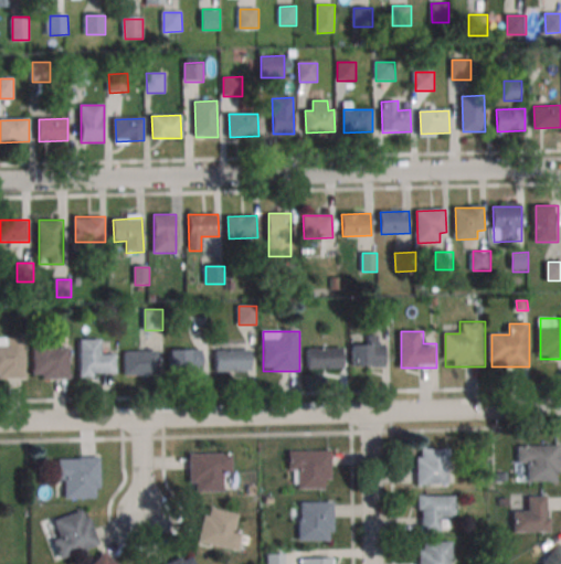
[(69,334),(54,334),(54,344),(34,344),(34,380),(69,380),(69,334)]
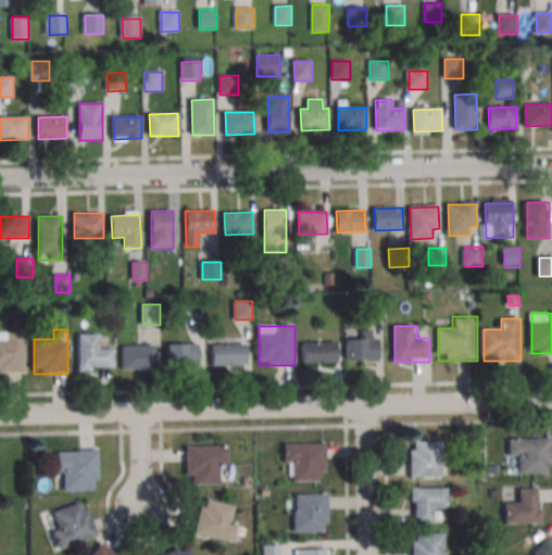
[(0,331),(0,373),(26,373),(26,331),(0,331)]
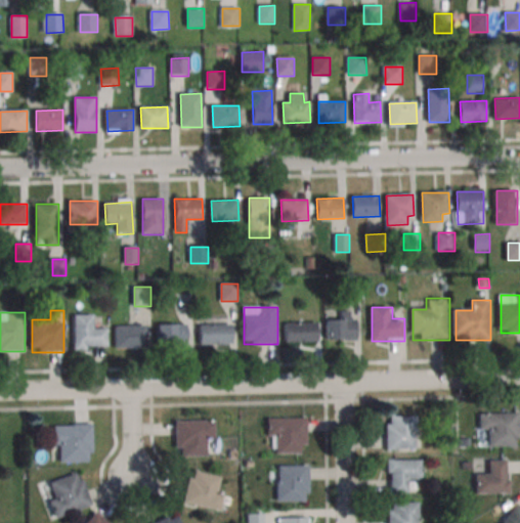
[(357,340),(357,312),(339,312),(339,320),(328,320),(328,340),(357,340)]
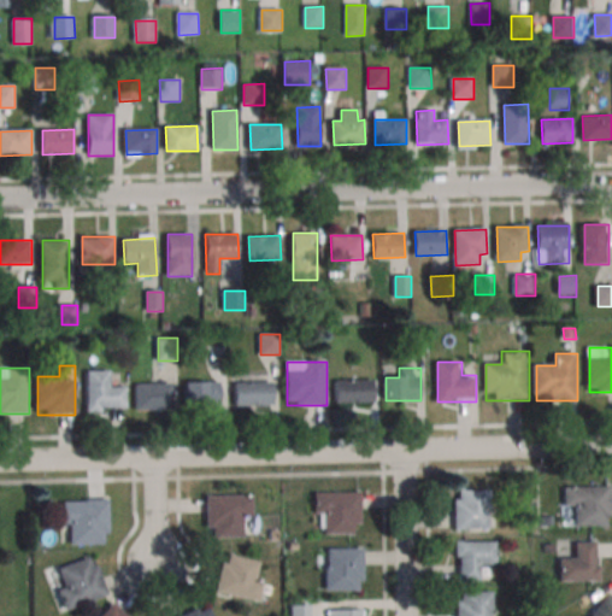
[(112,370),(88,370),(88,411),(127,411),(127,386),(112,386),(112,370)]
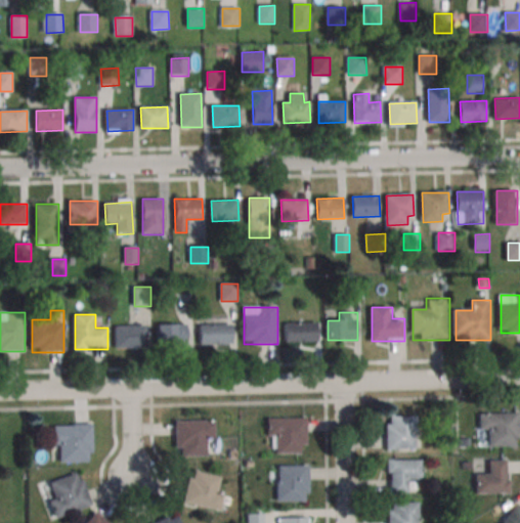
[(323,322),(286,322),(286,342),(323,342),(323,322)]
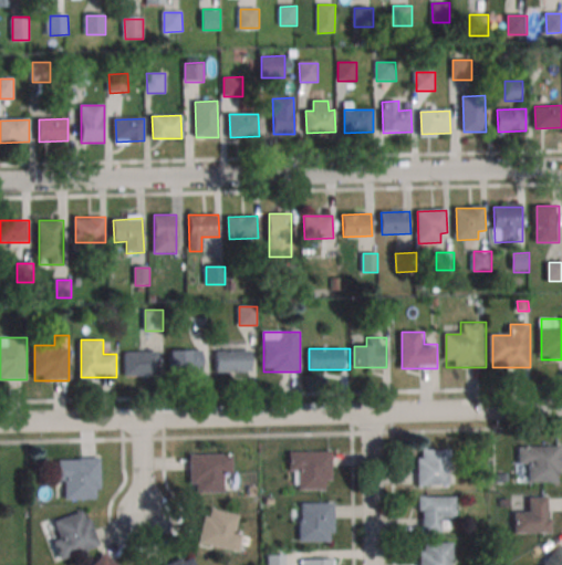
[(203,370),(203,351),(172,351),(172,370),(203,370)]
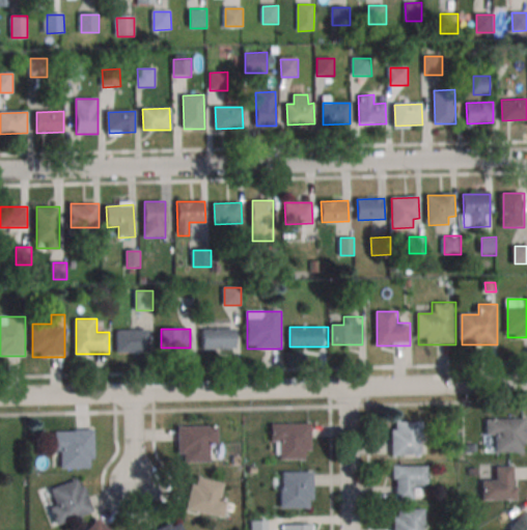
[(203,329),(203,349),(236,349),(236,329),(203,329)]
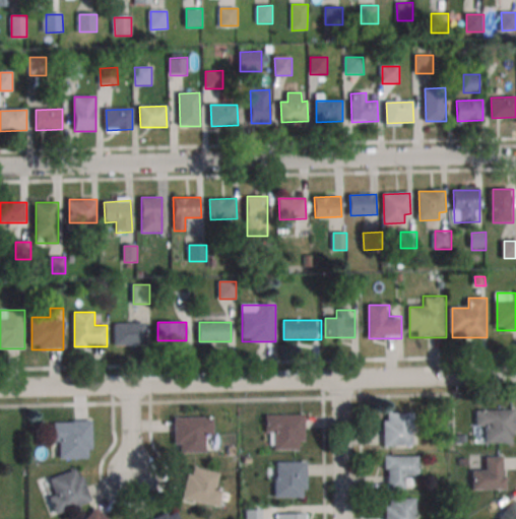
[(145,323),(115,323),(115,345),(145,345),(145,323)]
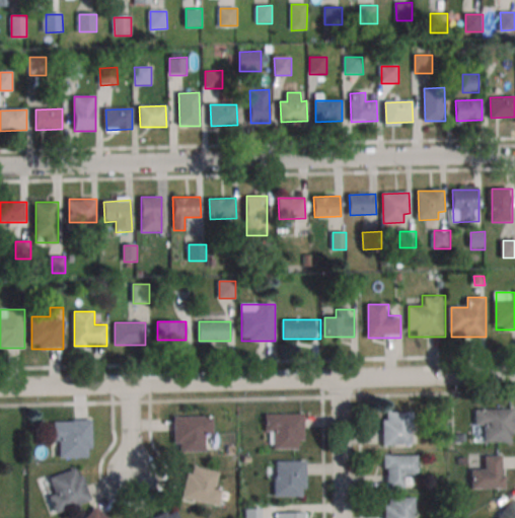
[(486,443),(514,443),(514,409),(475,409),(475,429),(486,429),(486,443)]
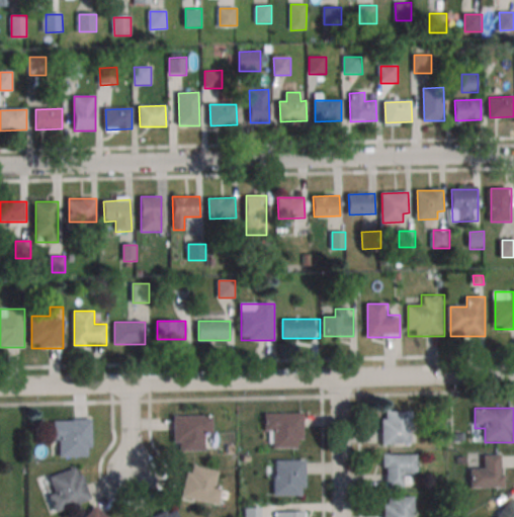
[(447,421),(446,410),(438,410),(438,421),(447,421)]
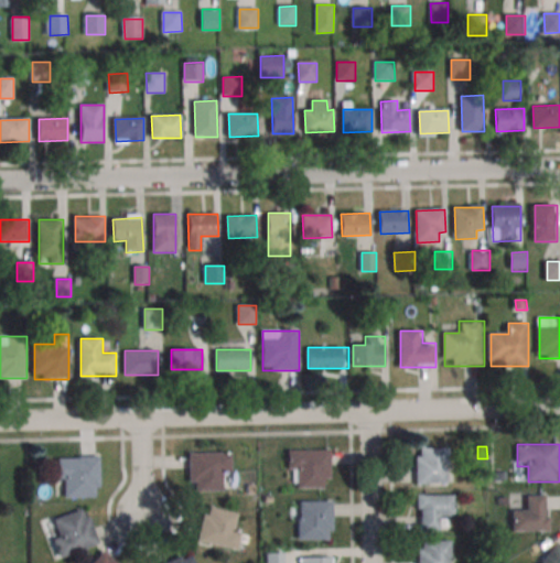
[(417,447),(417,485),(453,485),(453,447),(417,447)]
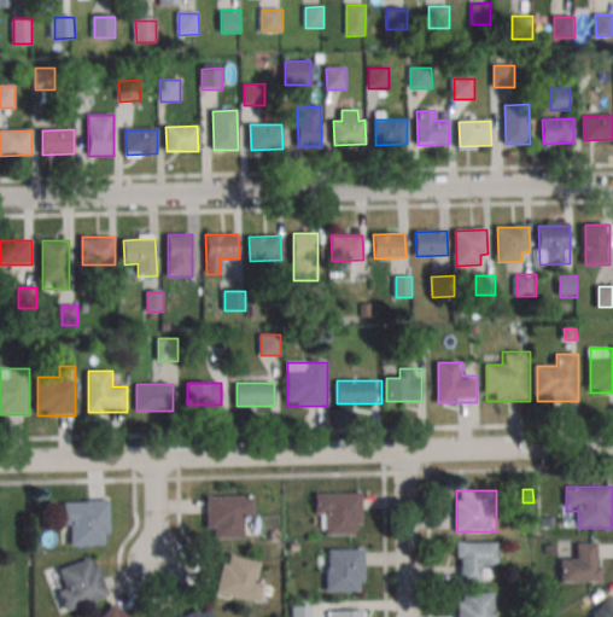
[(316,493),(316,521),(327,521),(327,535),(363,535),(363,493),(316,493)]
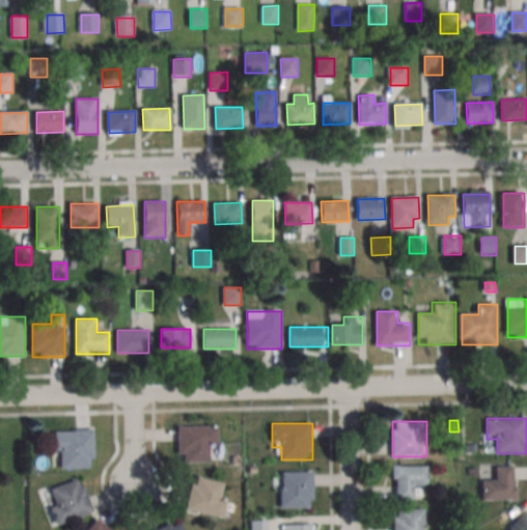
[(178,463),(210,463),(210,444),(219,444),(219,426),(178,426),(178,463)]
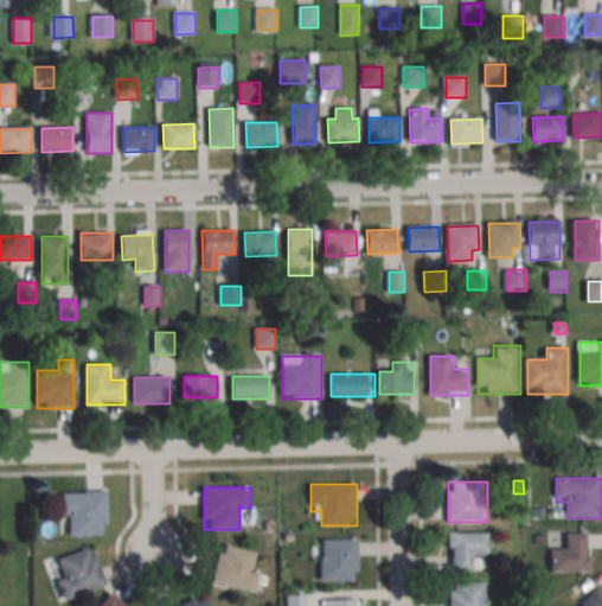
[(64,491),(64,536),(108,536),(108,491),(64,491)]
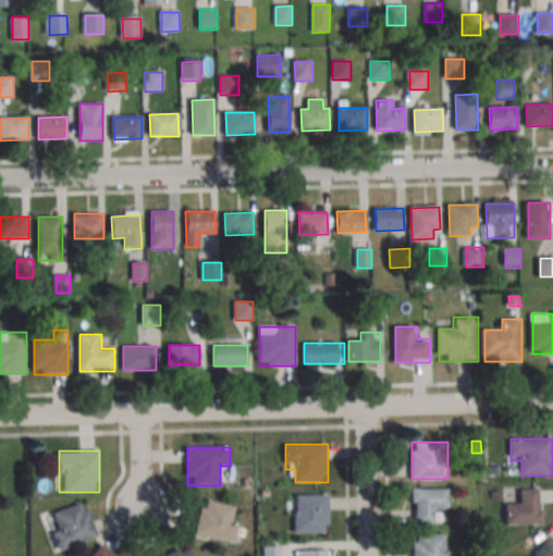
[(501,467),(501,476),(491,476),(491,467),(501,467)]
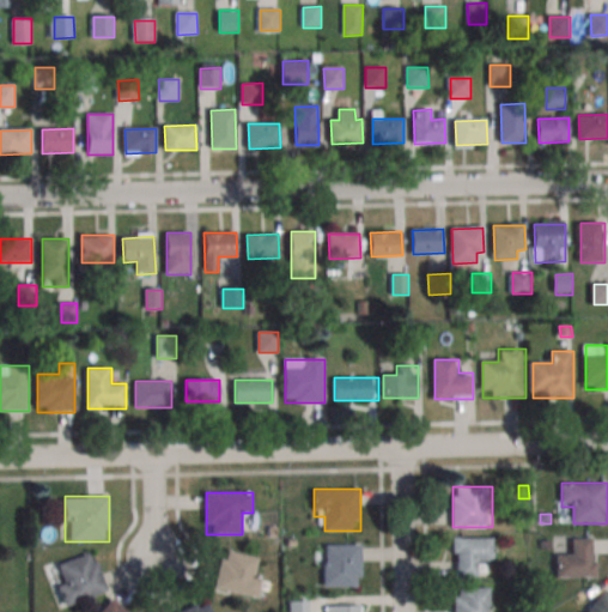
[(494,562),(494,538),(455,538),(455,576),(481,576),(481,562),(494,562)]
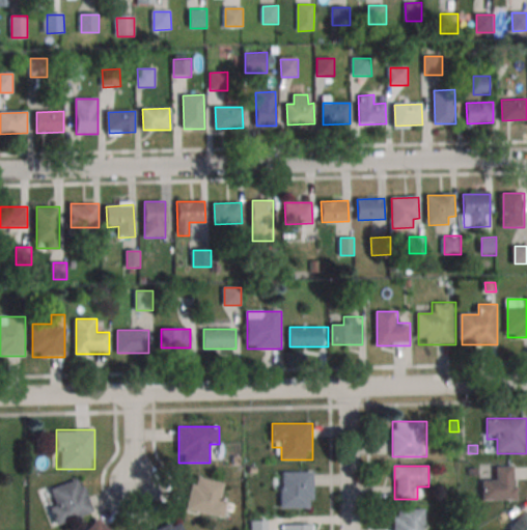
[(518,466),(497,466),(497,479),(483,479),(483,501),(518,501),(518,466)]
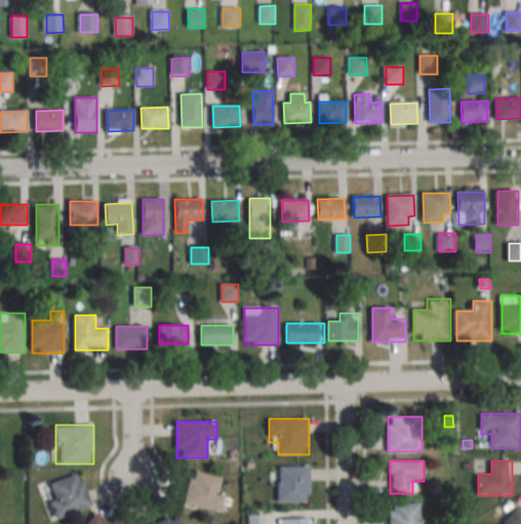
[(311,466),(278,466),(278,502),(311,502),(311,466)]
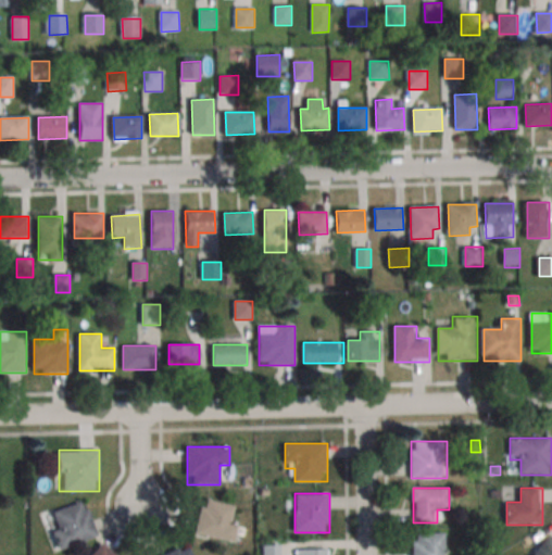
[(196,534),(233,542),(240,507),(203,500),(196,534)]
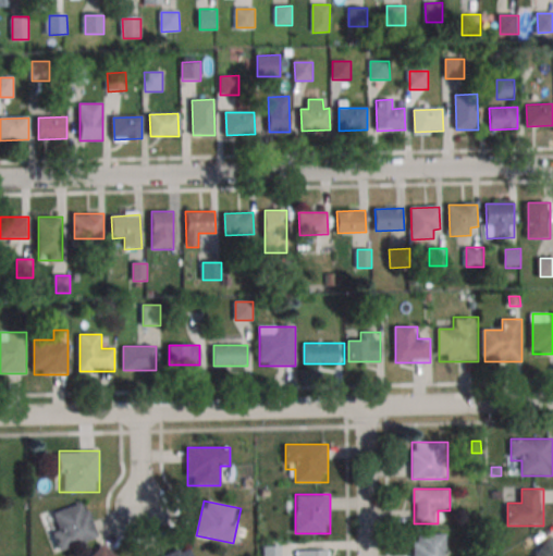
[(59,551),(98,539),(87,502),(53,511),(58,527),(51,529),(59,551)]
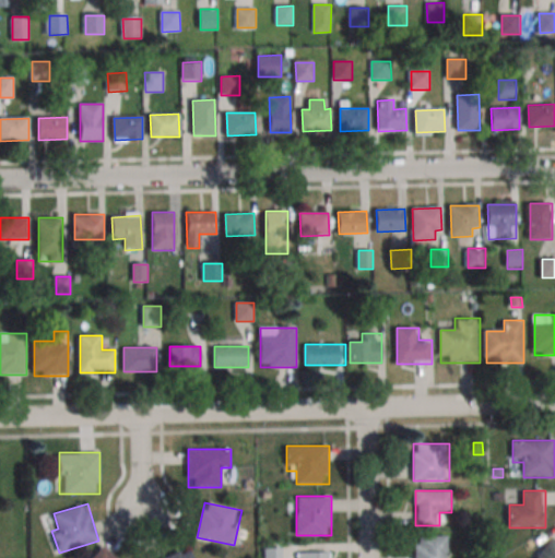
[(449,557),(449,535),(416,535),(416,557),(449,557)]
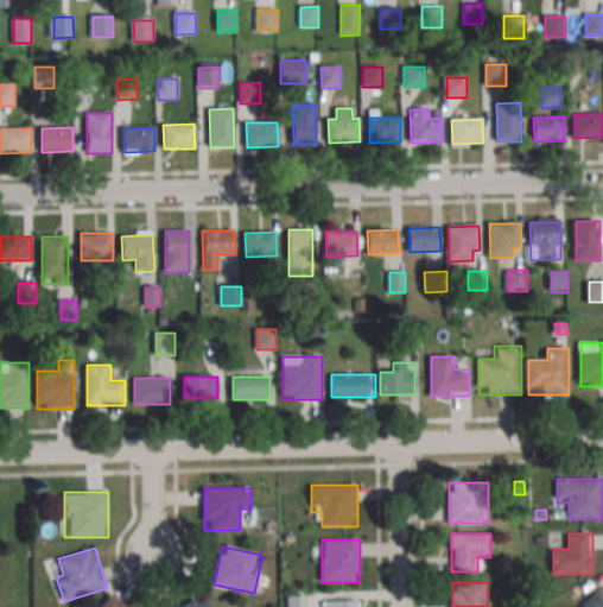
[(602,606),(602,586),(597,583),(582,606),(602,606)]
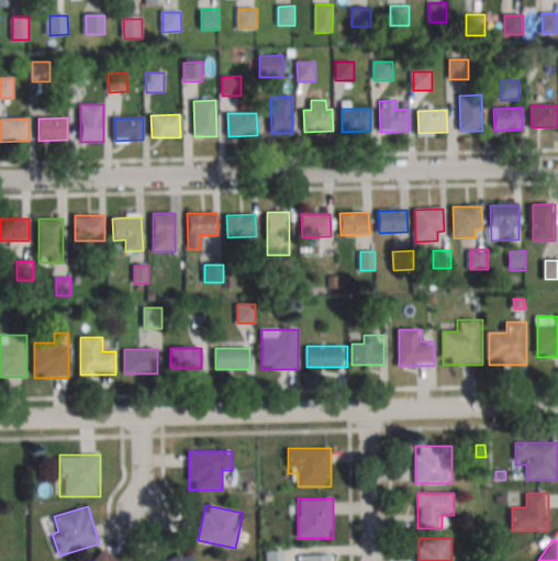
[(118,560),(104,549),(92,560),(118,560)]
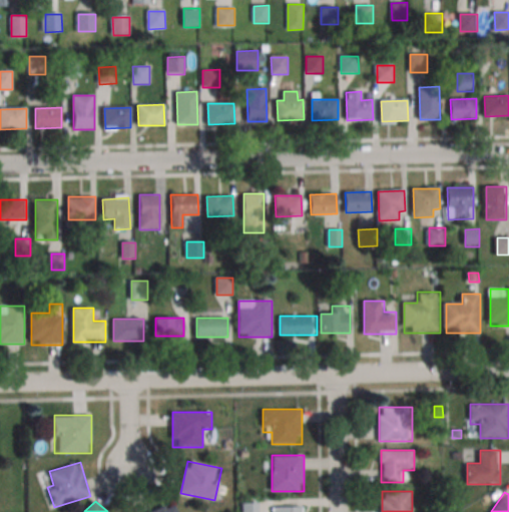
[(178,511),(173,502),(150,511),(178,511)]
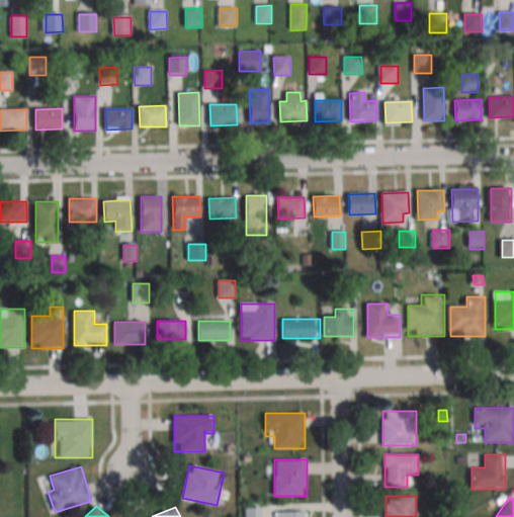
[(263,516),(263,508),(246,508),(246,516),(263,516)]
